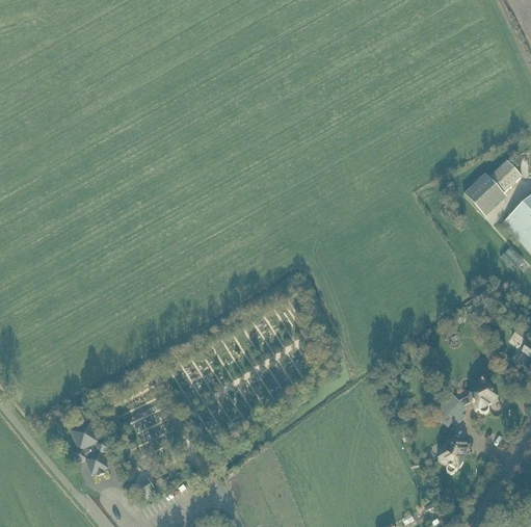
[(506,159),(487,176),(502,191),(521,175),(506,159)]
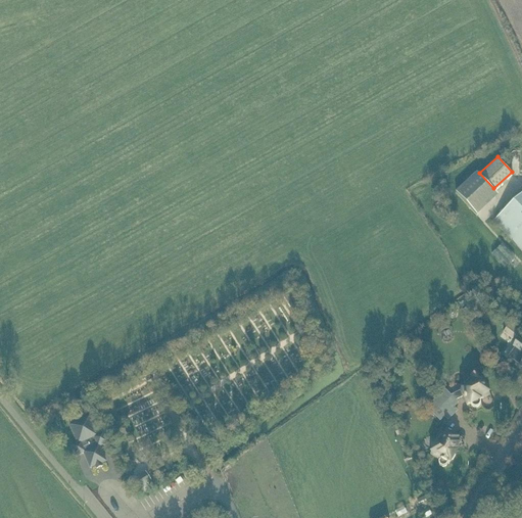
[(476,170),(455,189),(476,213),(497,193),(479,173),(476,170)]
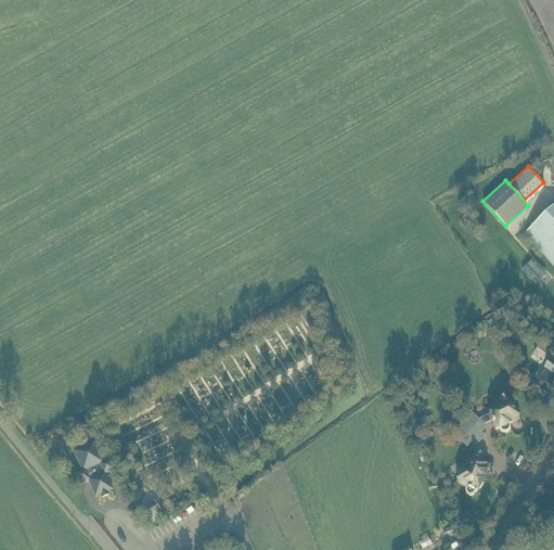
[(553,203),(524,231),(553,264),(553,203)]
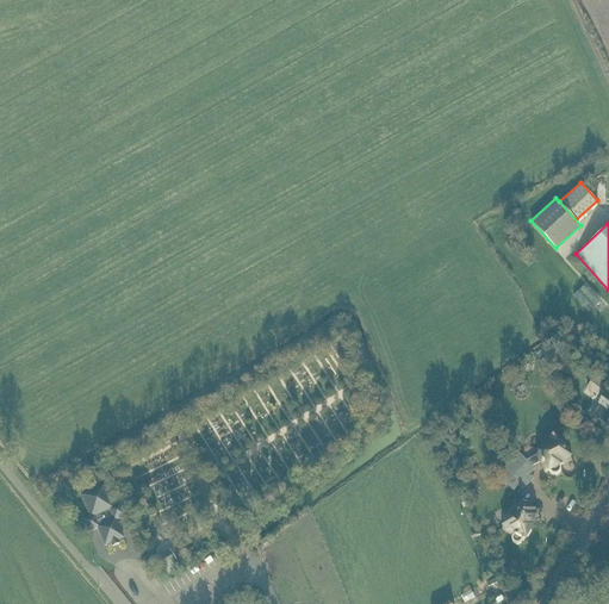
[(547,353),(539,357),(544,367),(552,362),(547,353)]
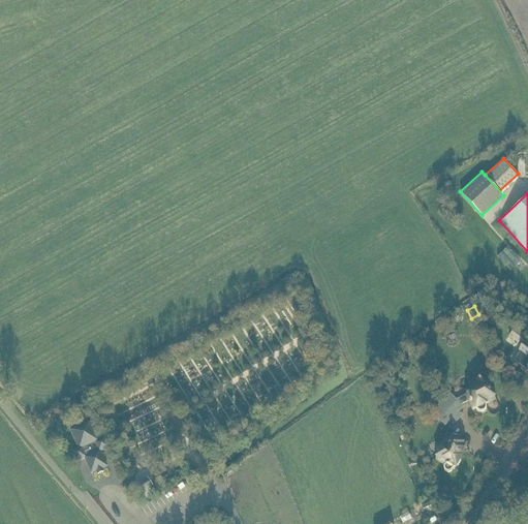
[(508,333),(518,340),(525,332),(515,324),(508,333)]
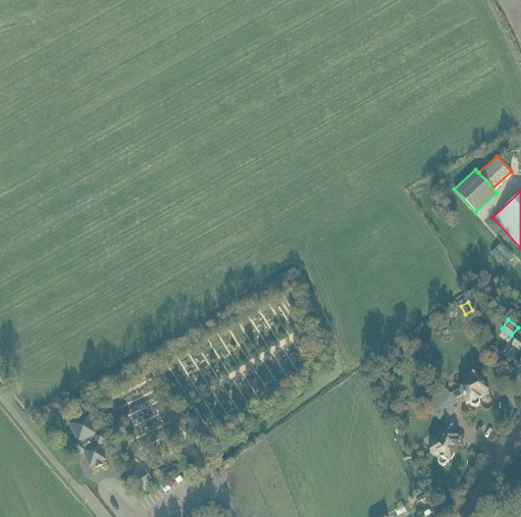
[(520,363),(520,339),(516,335),(511,342),(513,344),(506,352),(518,361),(520,363)]
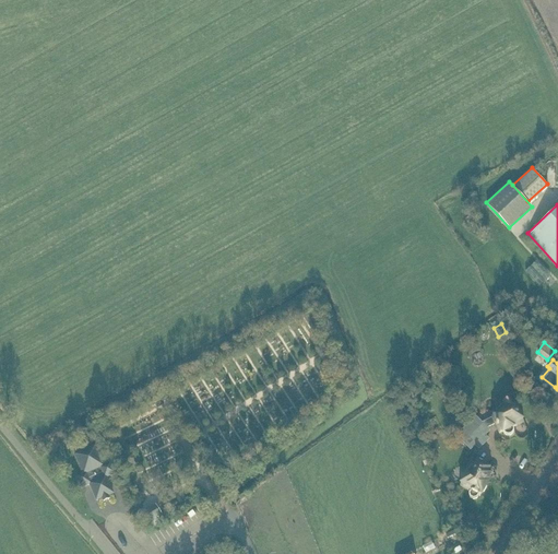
[(491,414),(481,420),(482,420),(486,424),(493,421),(494,420),(499,429),(502,428),(502,429),(503,429),(503,431),(505,431),(505,432),(506,432),(507,432),(508,432),(509,432),(510,431),(511,429),(512,428),(512,427),(512,426),(512,425),(511,424),(522,419),(510,396),(501,400),(505,407),(491,414)]
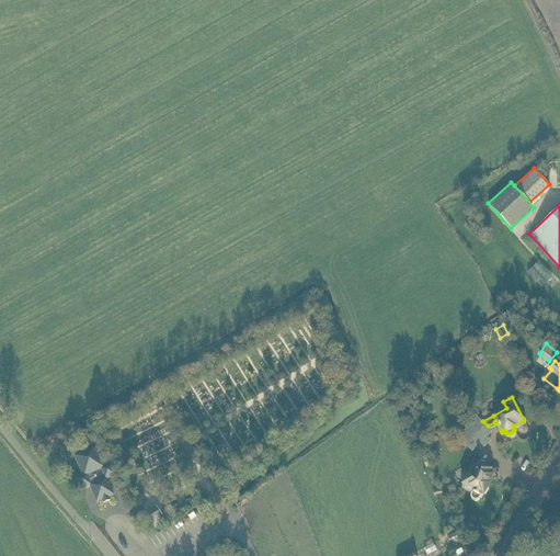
[(477,415),(467,423),(484,442),(489,437),(484,433),(490,429),(488,426),(483,421),(482,421),(477,415)]
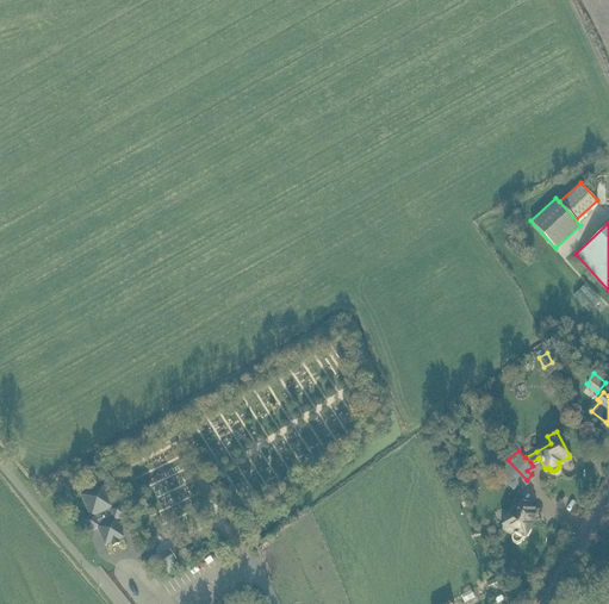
[(508,460),(498,471),(505,478),(513,486),(517,480),(522,485),(527,480),(508,460)]
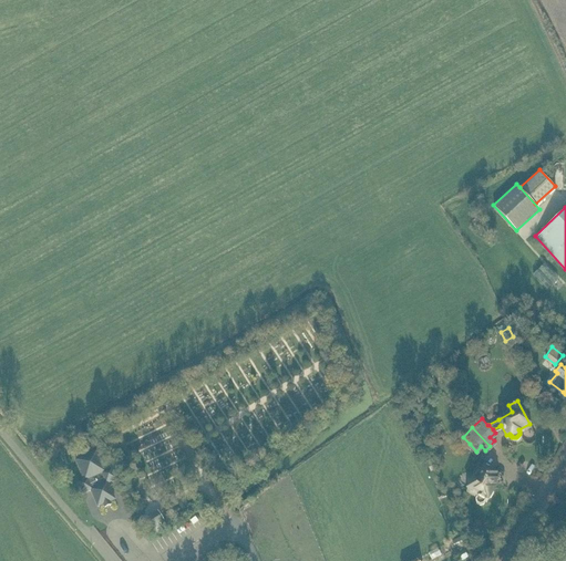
[(106,479),(113,477),(115,476),(111,466),(104,468),(95,448),(75,457),(84,477),(78,480),(81,490),(90,486),(98,502),(103,500),(104,504),(110,501),(107,498),(113,496),(106,479)]
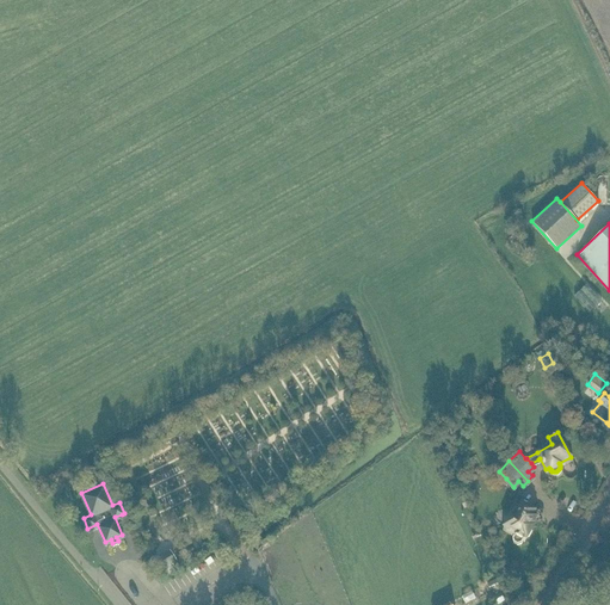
[(531,520),(537,511),(518,500),(503,526),(513,532),(512,536),(513,539),(516,542),(521,541),(522,537),(524,538),(533,522),(531,520)]
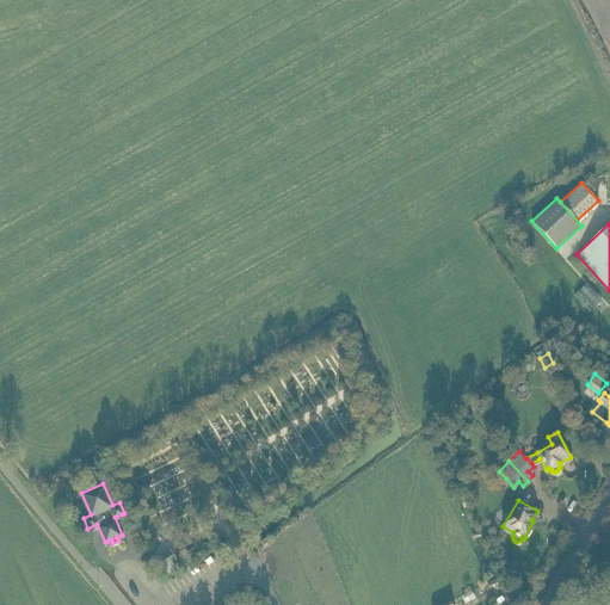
[(168,549),(153,560),(158,569),(161,567),(165,573),(174,567),(171,561),(174,559),(168,549)]
